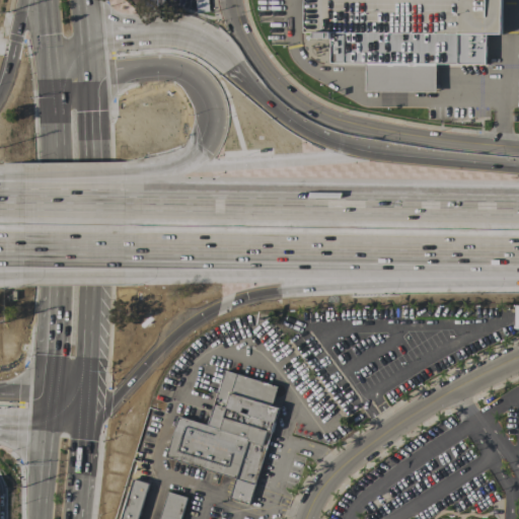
[(196,0),(208,0),(209,11),(197,13),(196,0)]
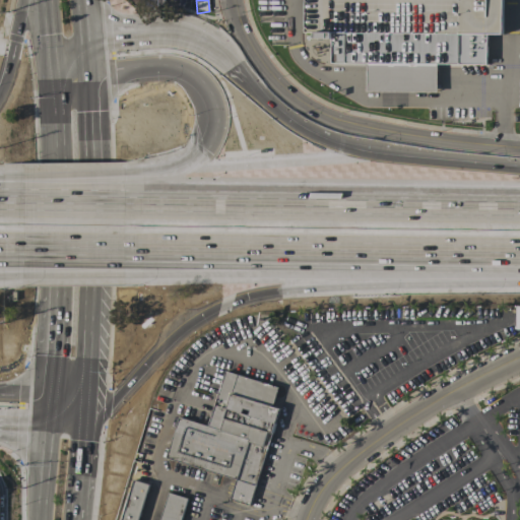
[(488,35),(488,65),(438,64),(437,92),(366,91),(366,64),(331,63),(331,39),(315,39),(315,33),(306,33),(306,0),(503,0),(503,35),(488,35)]
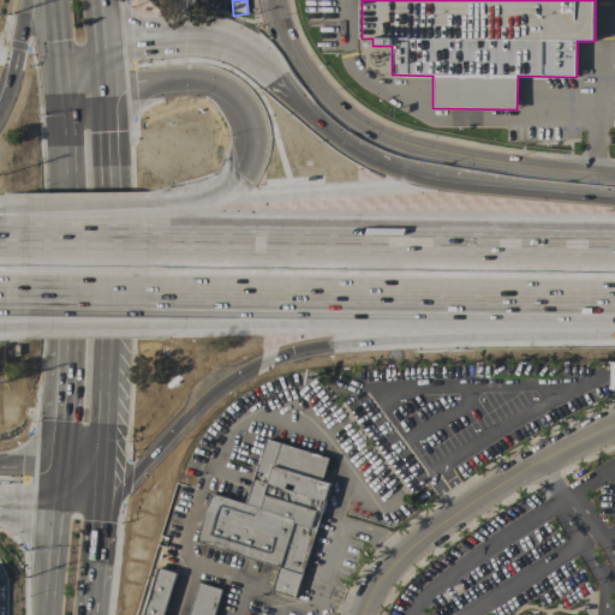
[(196,542),(212,493),(246,503),(267,439),(329,458),(322,481),(330,483),(334,473),(345,477),(341,488),(330,484),(300,583),(303,583),(300,590),(298,589),(296,598),(272,591),(279,567),(196,542)]
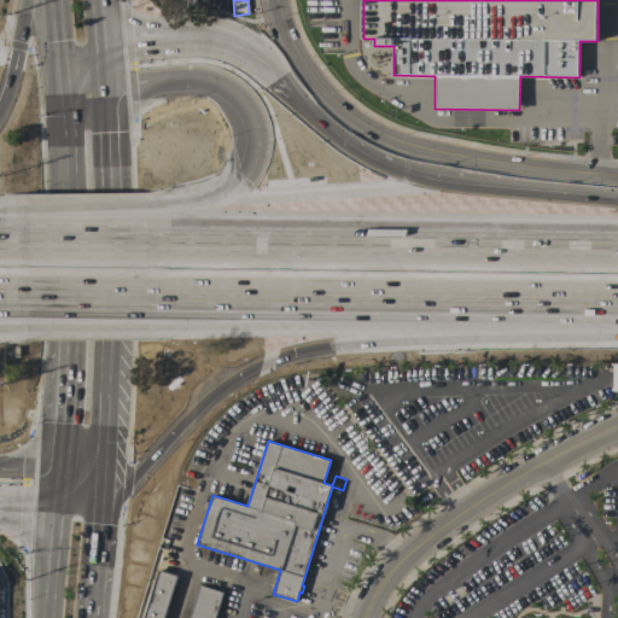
[(144,617),(158,570),(178,576),(164,617),(144,617)]
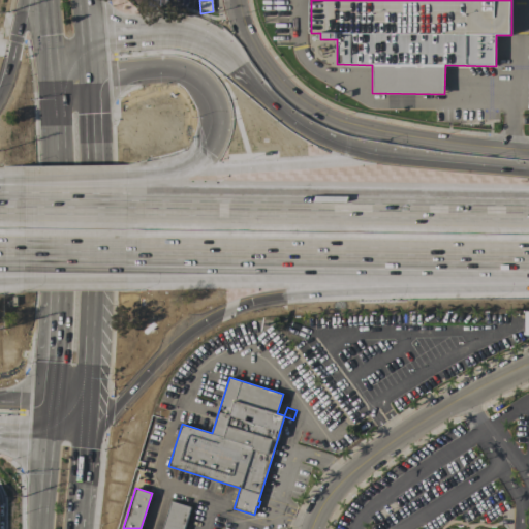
[(184,528),(162,528),(172,501),(191,507),(184,528)]
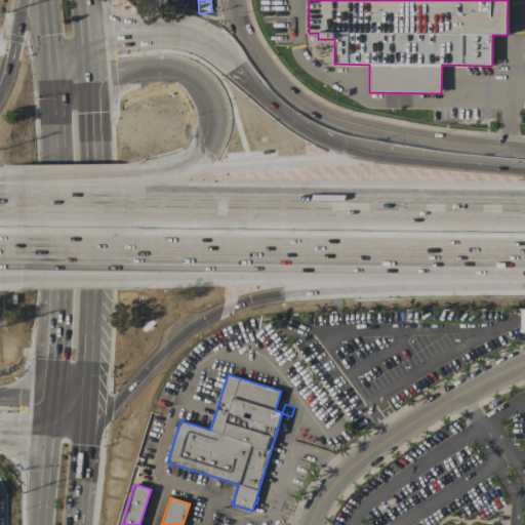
All buildings are outlined.
